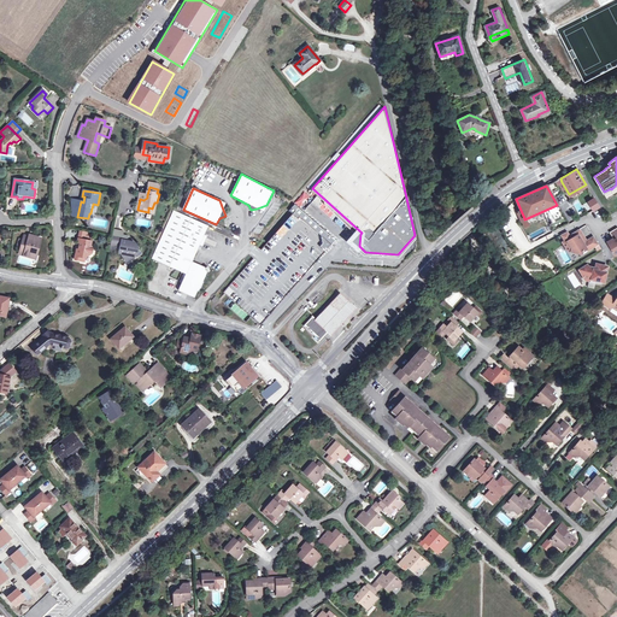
[(306,197),(317,207),(323,203),(312,192),(306,197)]
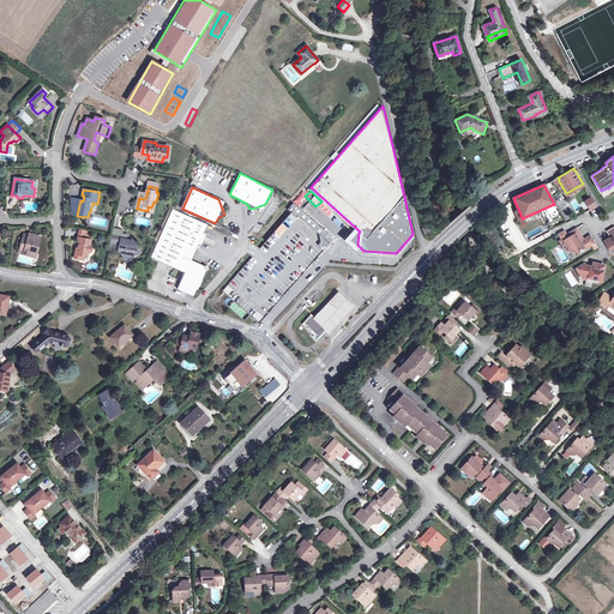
[(596,205),(591,197),(581,204),(585,212),(596,205)]
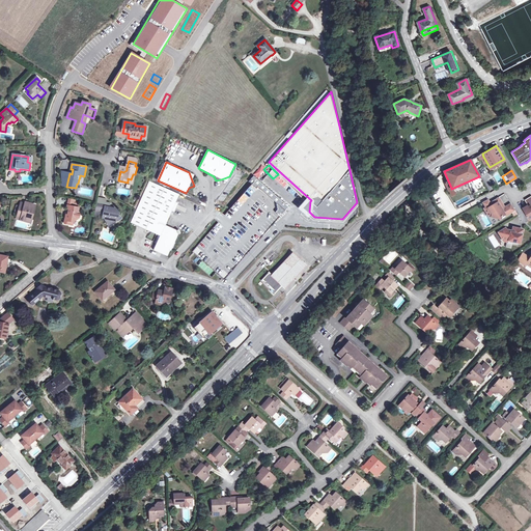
[(179,195),(149,182),(132,223),(161,236),(155,251),(168,256),(172,248),(173,248),(179,234),(178,230),(166,225),(172,213),(174,213),(175,210),(173,208),(179,195)]
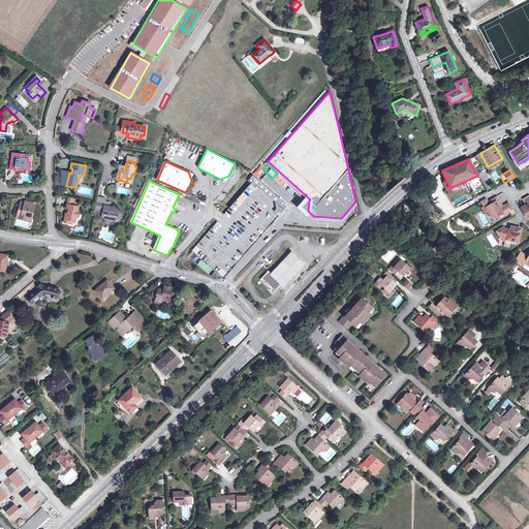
[(489,216),(496,218),(499,216),(502,214),(503,215),(509,212),(505,205),(502,207),(500,208),(498,205),(500,203),(496,196),(488,201),(487,198),(481,200),(490,213),(489,216)]
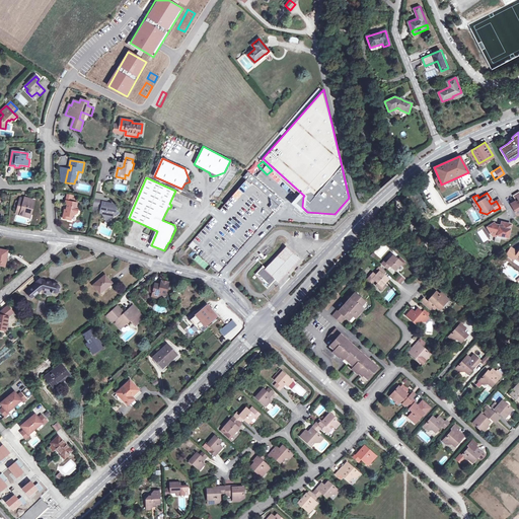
[(67,205),(68,206),(67,212),(66,211),(64,220),(69,221),(69,218),(73,219),(74,216),(75,216),(78,214),(79,210),(77,207),(78,204),(74,203),(75,196),(68,195),(66,204),(67,205)]
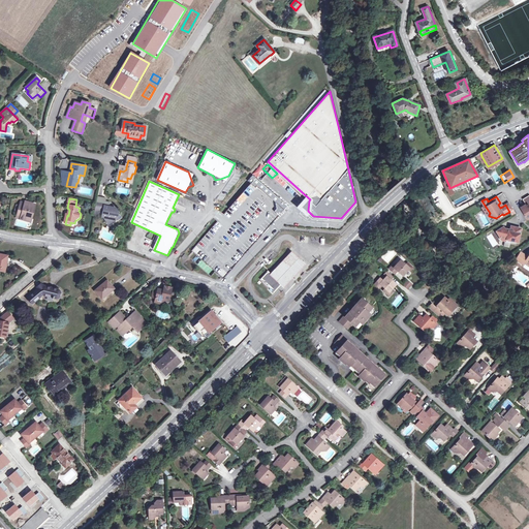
[(486,215),(489,216),(490,213),(481,200),(480,201),(484,207),(481,208),(486,215)]
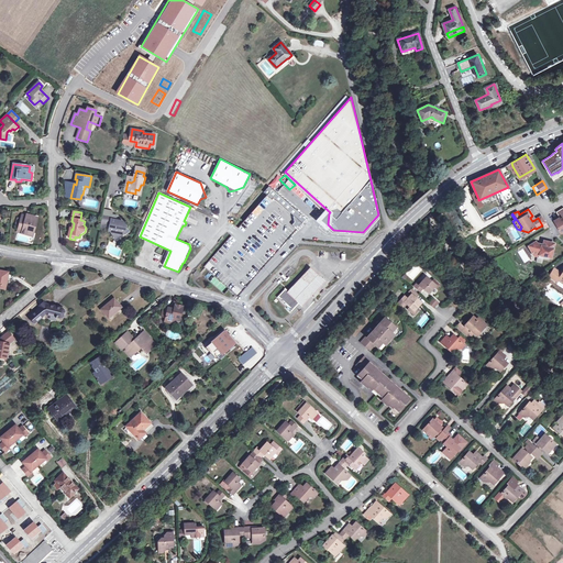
[(17,223),(20,223),(18,233),(28,235),(29,232),(33,233),(37,218),(30,216),(29,218),(21,216),(20,219),(18,219),(17,223)]
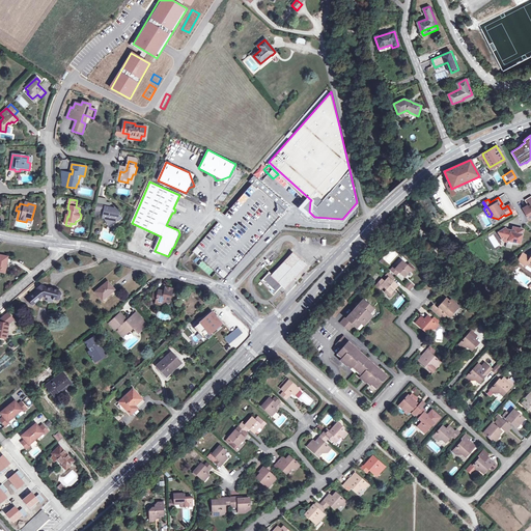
[(104,217),(104,219),(108,220),(107,223),(110,226),(116,222),(118,212),(116,210),(110,208),(106,207),(107,205),(98,204),(95,213),(99,213),(98,216),(104,217)]
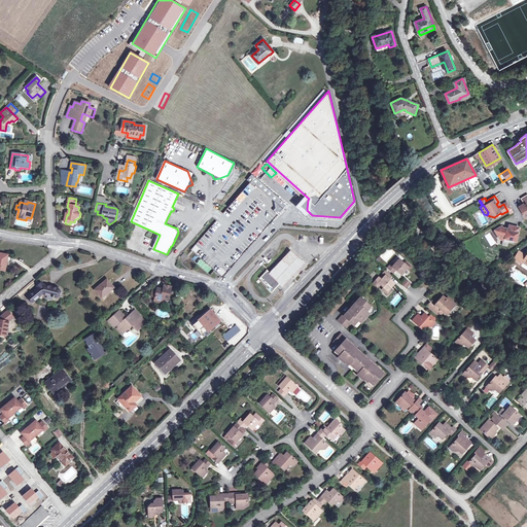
[(476,217),(480,226),(487,223),(483,214),(476,217)]
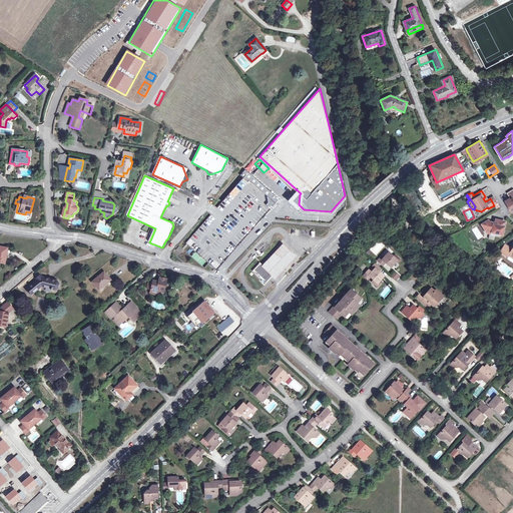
[(486,231),(491,232),(490,233),(495,235),(495,233),(501,234),(502,229),(503,229),(505,223),(504,221),(495,219),(494,224),(490,223),(488,220),(481,224),(485,230),(486,231)]
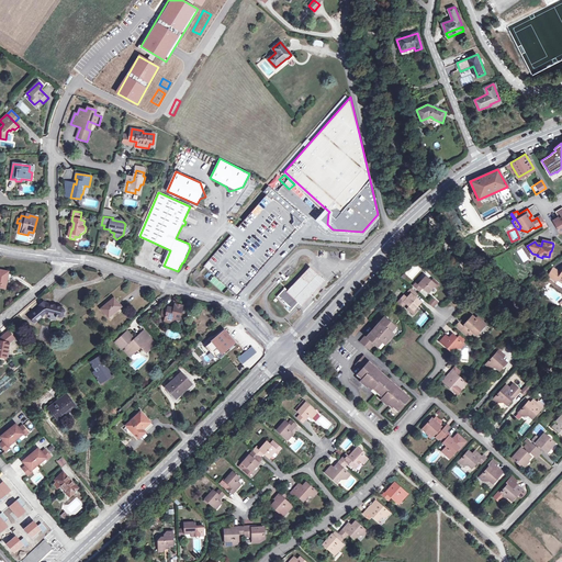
[(326,282),(311,267),(288,291),(300,302),(299,303),(303,306),(326,282)]
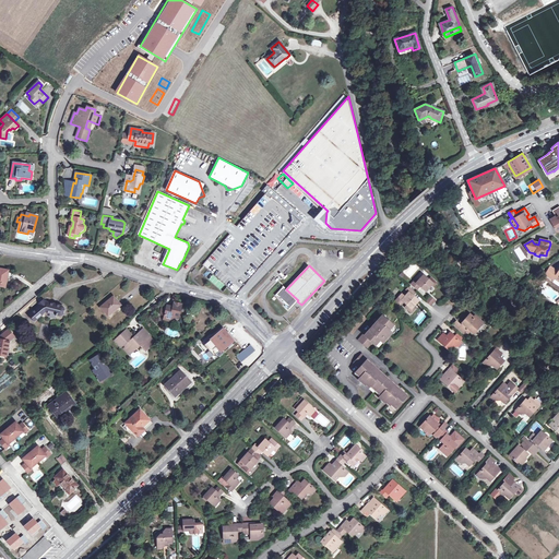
[(558,270),(558,272),(556,271),(550,266),(545,275),(552,280),(554,278),(558,282),(558,270)]
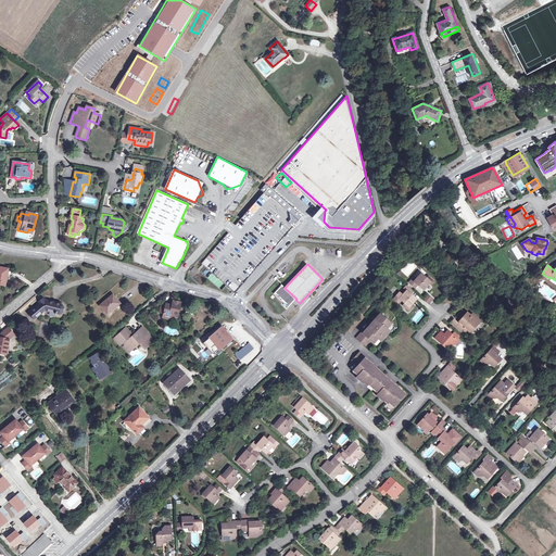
[(209,269),(204,274),(219,288),(223,283),(209,269)]
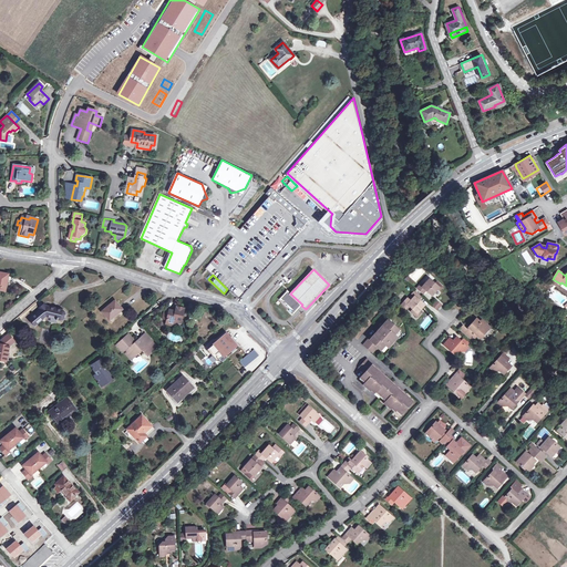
[(432,296),(437,289),(439,287),(434,284),(430,279),(425,285),(423,284),(422,286),(421,285),(418,288),(424,294),(426,290),(432,296)]
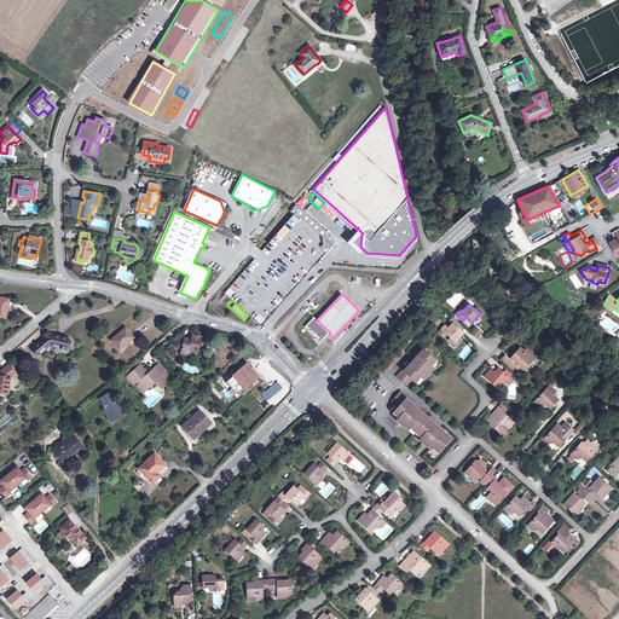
[(455,341),(457,339),(463,333),(457,328),(461,324),(453,317),(450,320),(451,322),(446,327),(445,325),(438,333),(444,337),(447,334),(451,337),(455,341)]
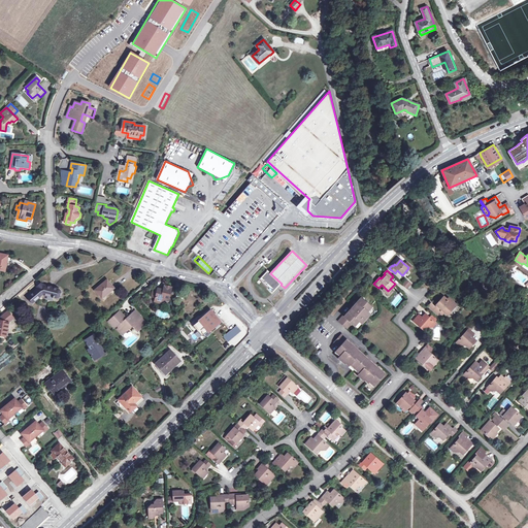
[(268,271),(260,279),(273,293),(281,285),(282,284),(270,273),(268,271)]
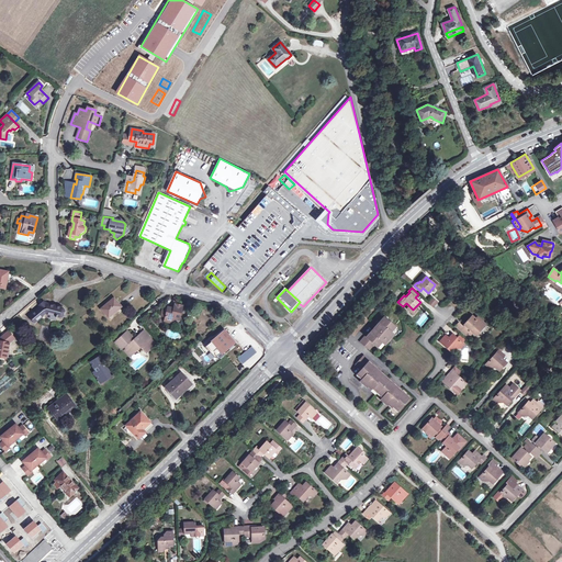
[(430,295),(426,302),(434,307),(438,301),(430,295)]
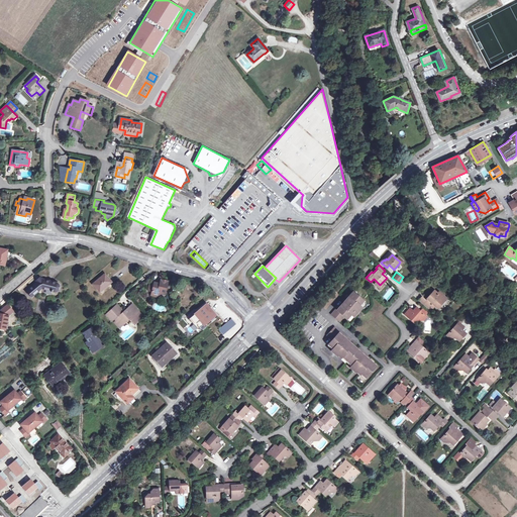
[(111,282),(104,274),(92,285),(99,292),(106,286),(111,282)]
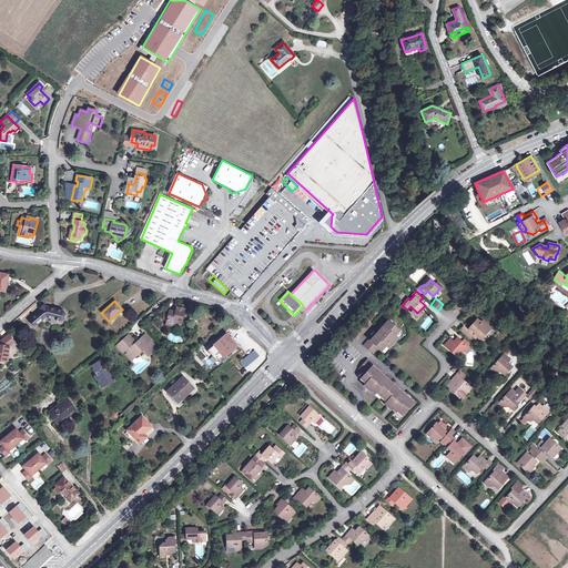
[(40,307),(42,310),(30,320),(34,325),(46,316),(51,318),(57,320),(58,320),(60,320),(61,320),(62,318),(63,317),(64,316),(64,315),(64,314),(63,313),(62,312),(46,307),(43,305),(40,307)]
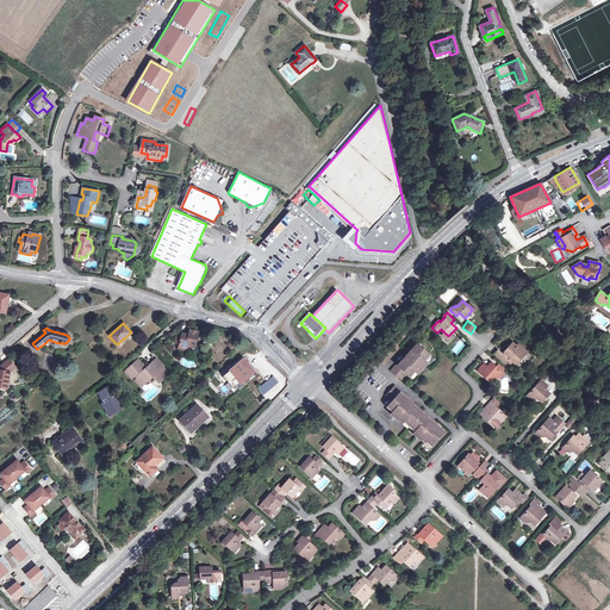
[(182,334),(181,334),(179,344),(178,348),(184,350),(190,346),(193,347),(197,331),(190,330),(188,335),(182,334)]
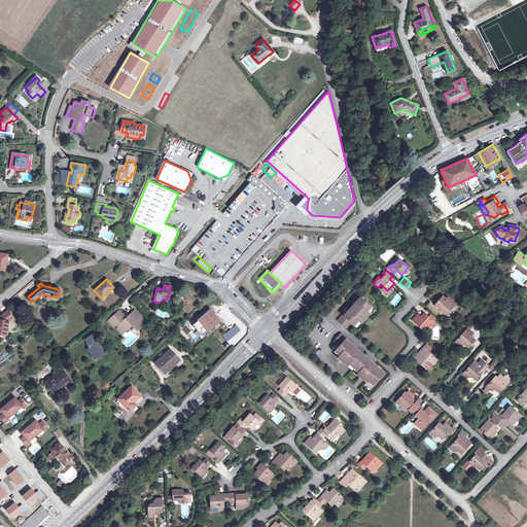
[(398,291),(391,296),(394,300),(391,302),(394,305),(403,300),(398,291)]
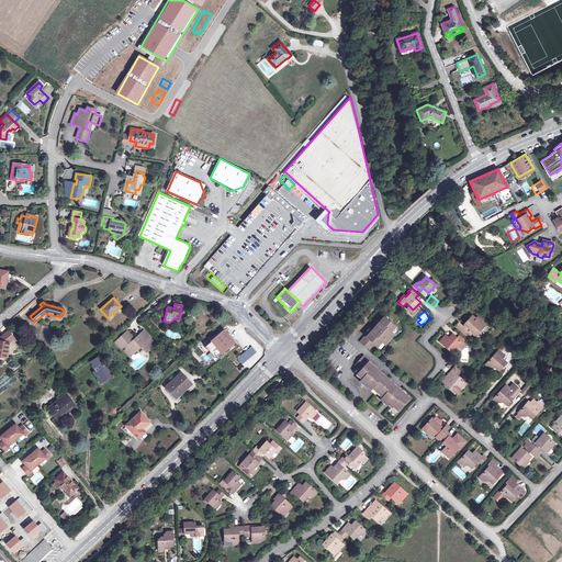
[(467,326),(471,330),(474,334),(478,330),(479,332),(484,325),(476,317),(475,319),(472,316),(464,324),(467,326)]
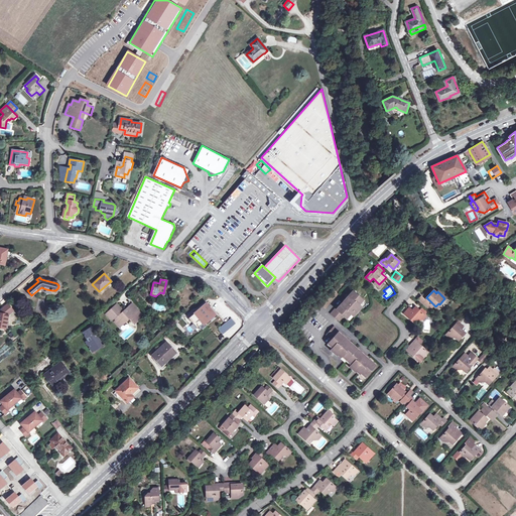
[(342,304),(341,303),(331,314),(339,321),(344,315),(347,318),(351,314),(352,314),(354,315),(360,307),(360,305),(360,304),(363,300),(354,291),(347,299),(345,298),(343,301),(344,302),(342,304)]
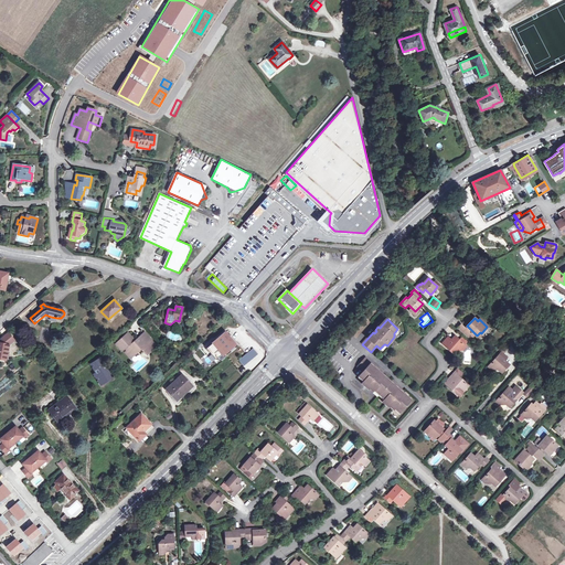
[(473,337),(472,334),(467,330),(466,329),(464,332),(471,339),(473,337)]
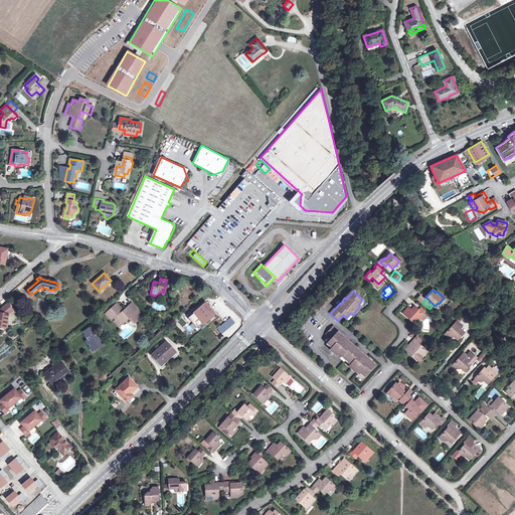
[(7,304),(0,309),(0,312),(7,314),(12,310),(7,304)]
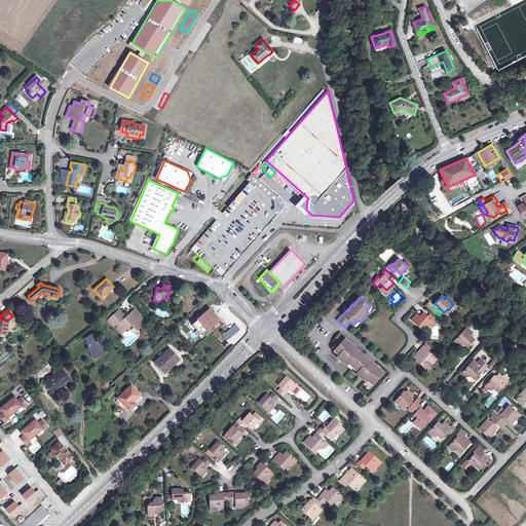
[(118,311),(108,321),(113,327),(116,325),(118,327),(116,329),(121,334),(130,325),(136,331),(139,327),(140,327),(145,323),(139,316),(134,310),(124,320),(123,317),(118,311)]
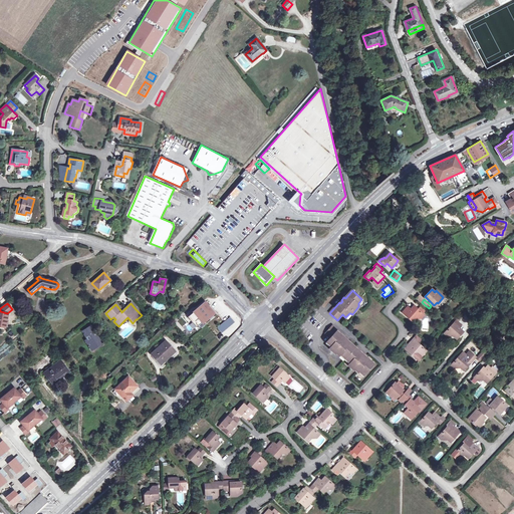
[(204,303),(188,317),(196,327),(213,313),(204,303)]
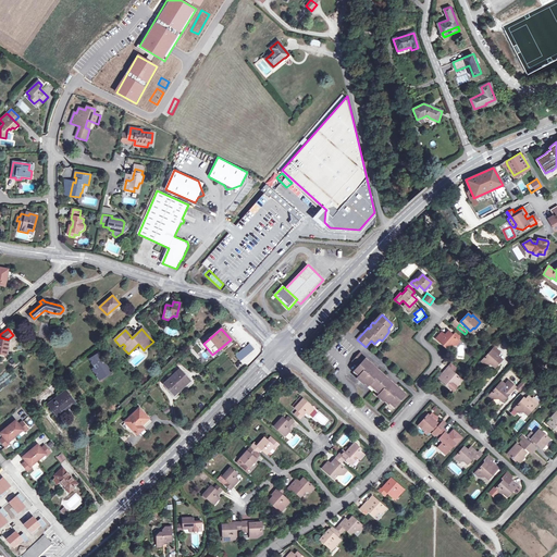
[(459,341),(458,339),(454,336),(448,332),(444,335),(441,333),(436,338),(447,348),(449,345),(456,345),(459,341)]
